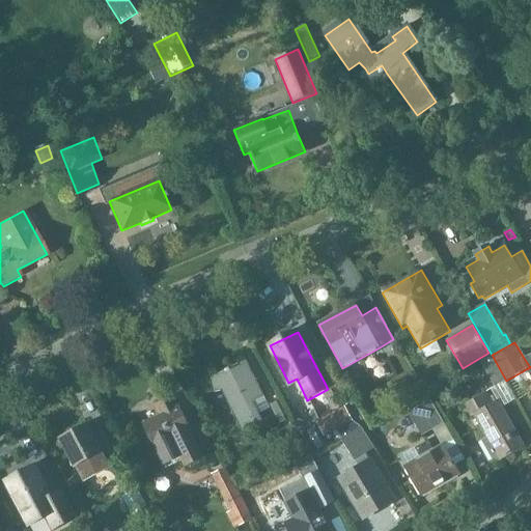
[(506,381),(492,355),(479,361),(480,362),(495,387),(506,381)]
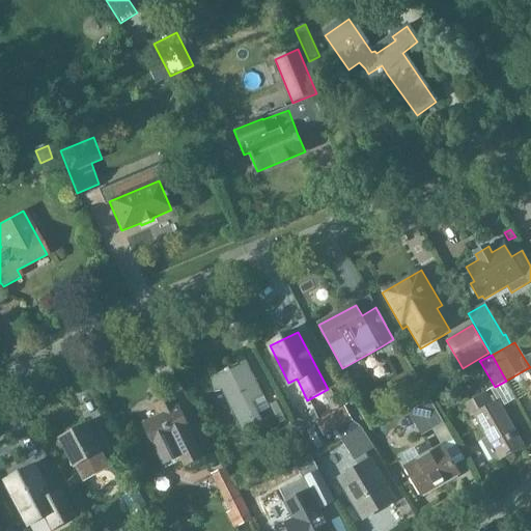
[(211,380),(218,392),(222,392),(244,437),(250,434),(250,432),(264,425),(253,403),(264,397),(246,362),(211,380)]
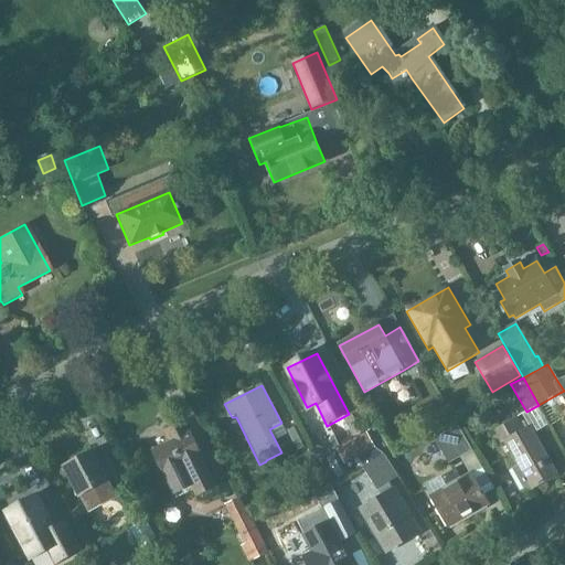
[(350,439),(370,428),(361,411),(341,422),(350,439)]
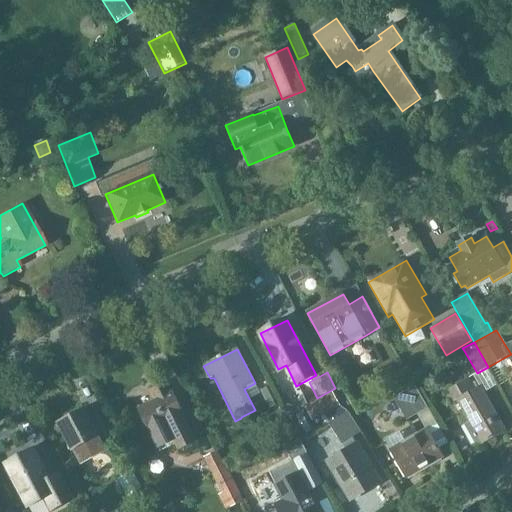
[(427,381),(426,378),(422,377),(419,379),(418,382),(420,385),(424,386),(427,384),(427,381)]
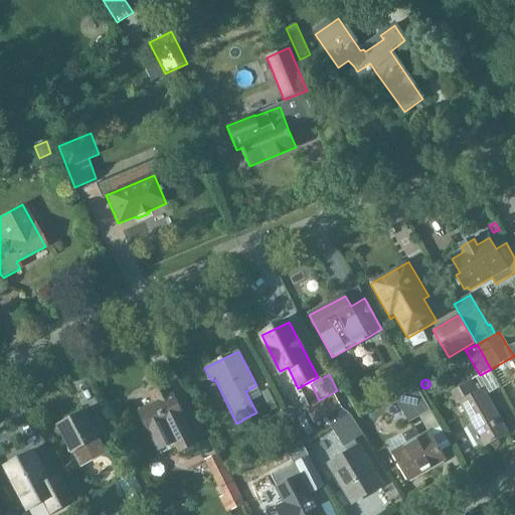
[(456,404),(460,402),(473,425),(464,431),(474,449),(483,444),(486,448),(508,435),(482,388),(478,391),(472,380),(449,392),(456,404)]
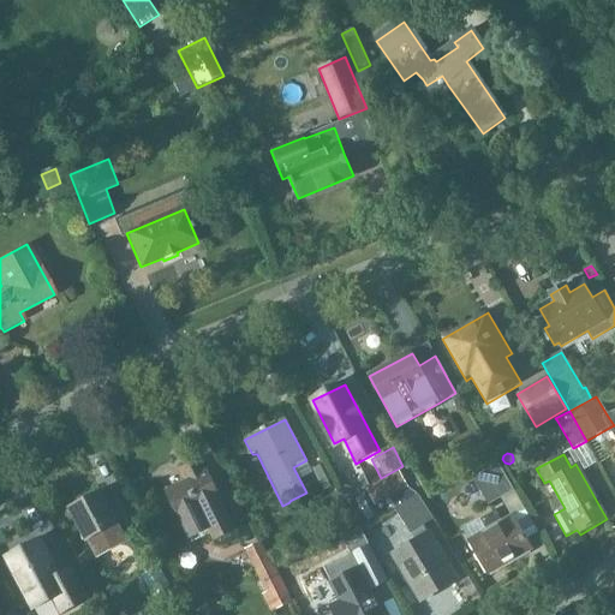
[(496,460),(471,473),(482,494),(488,506),(501,499),(513,491),(501,467),(496,460)]
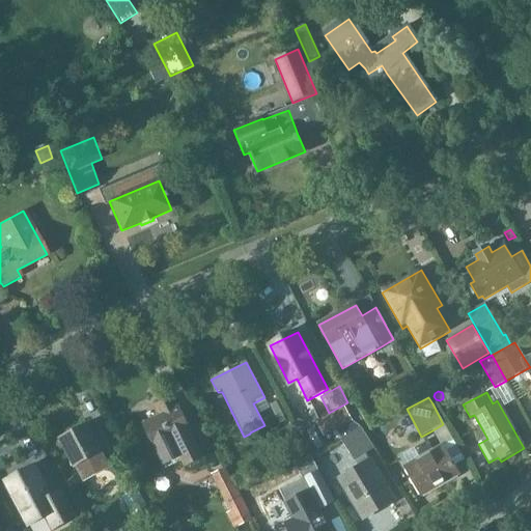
[(197,448),(195,443),(172,398),(156,407),(161,417),(144,425),(167,470),(180,463),(184,468),(185,468),(187,471),(192,472),(203,467),(204,463),(197,448)]
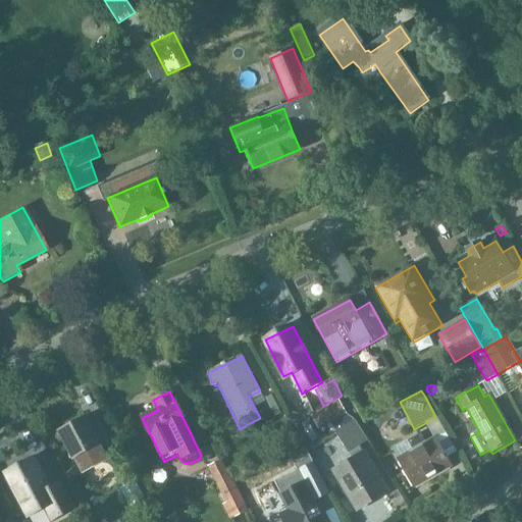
[(266,400),(275,417),(283,413),(274,396),(266,400)]
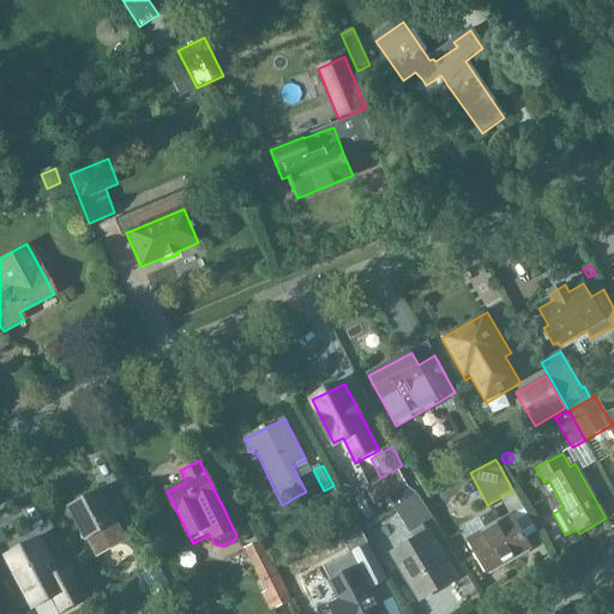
[(365,489),(347,500),(360,527),(393,509),(413,497),(397,469),(363,488),(365,489)]
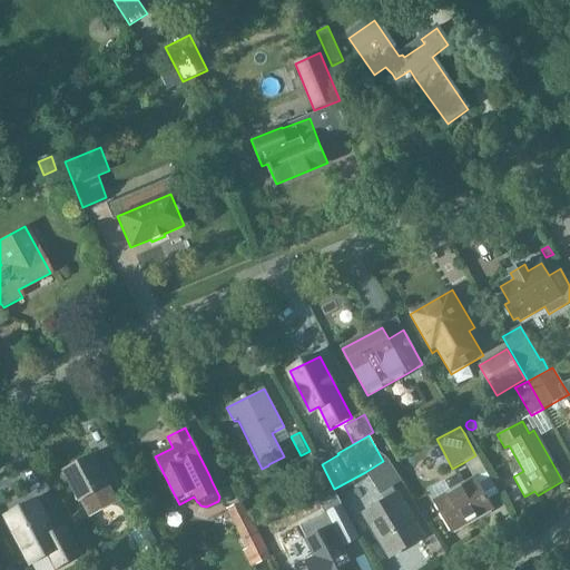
[(110,488),(95,458),(67,472),(82,501),(91,519),(119,504),(110,488)]
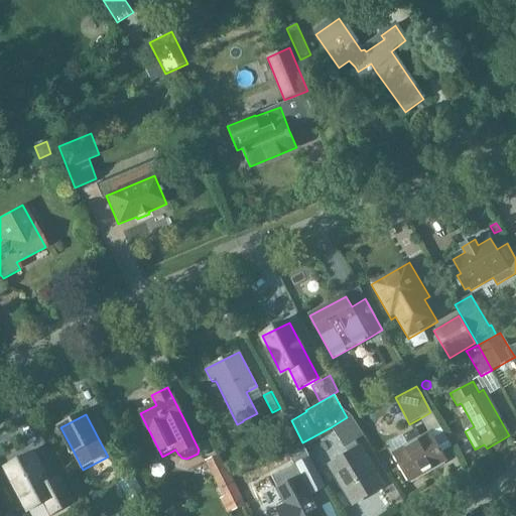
[(282,414),(267,421),(282,449),(296,442),(282,414)]
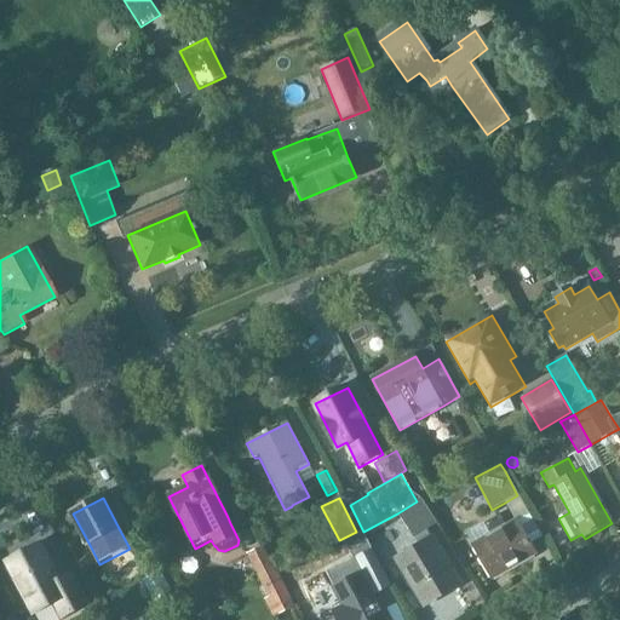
[(417,501),(397,514),(417,545),(395,557),(425,606),(460,585),(431,537),(426,530),(436,524),(422,499),(417,501)]
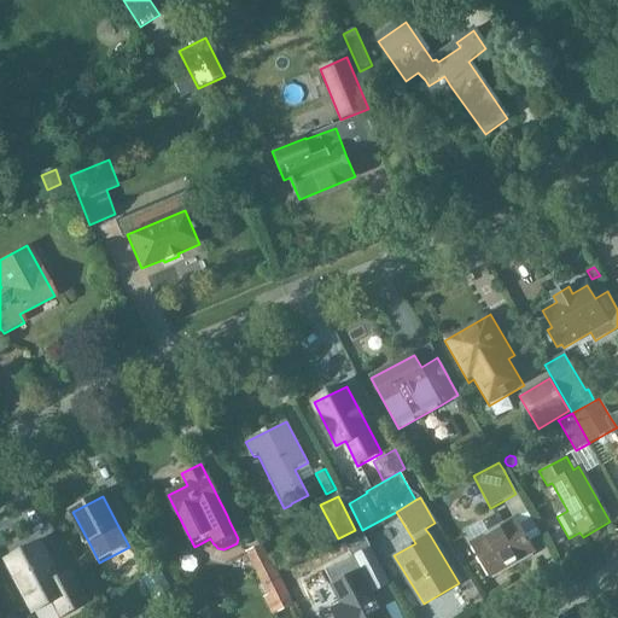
[(534,552),(514,518),(472,542),(482,560),(478,563),(487,578),(534,552)]
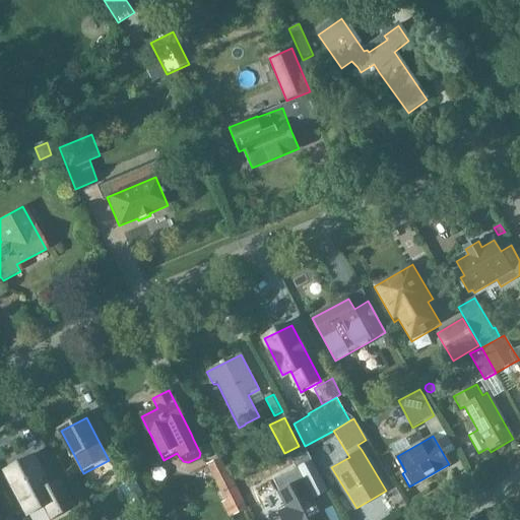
[(286,509),(269,518),(269,519),(272,518),(273,519),(324,519),(315,501),(329,494),(305,447),(288,454),(296,468),(273,480),(279,492),(278,493),(286,509)]
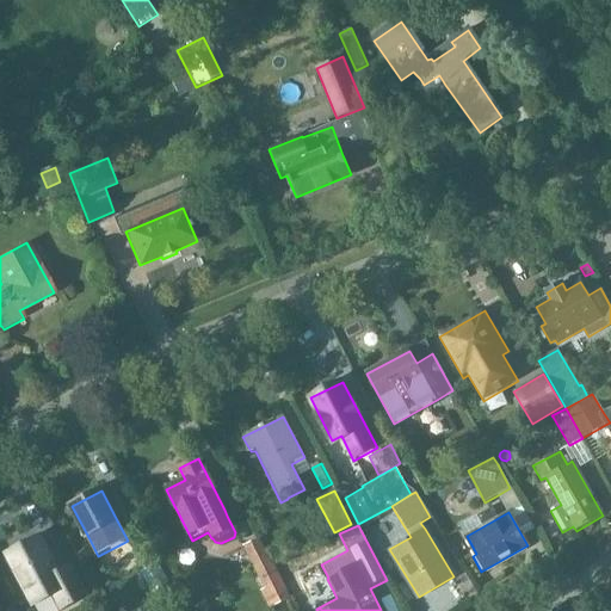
[(88,597),(78,575),(73,566),(59,573),(41,536),(6,554),(8,557),(6,559),(13,573),(16,572),(34,606),(54,596),(61,610),(88,597)]
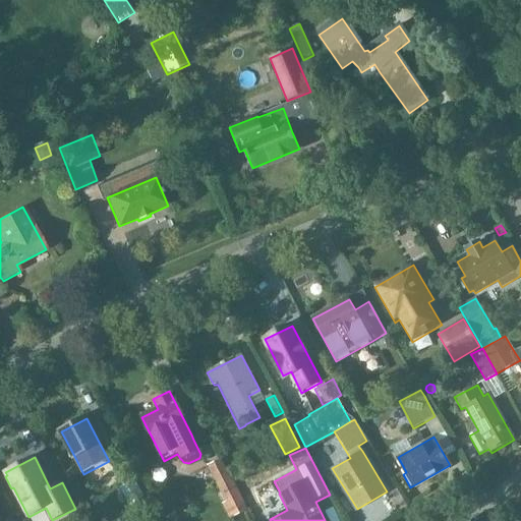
[(207,467),(218,489),(225,504),(222,506),(229,519),(246,511),(233,482),(222,460),(207,467)]
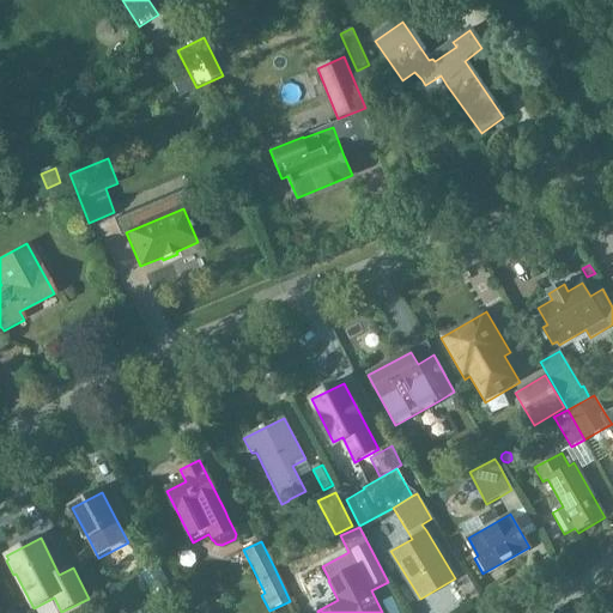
[(157,566),(141,575),(152,594),(167,587),(157,566)]
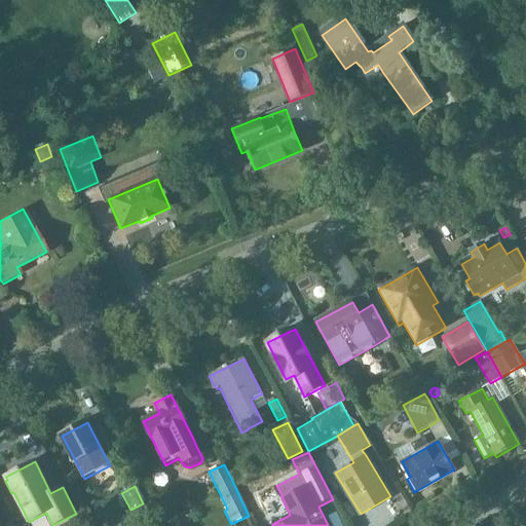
[(85,500),(75,506),(81,518),(92,513),(85,500)]
